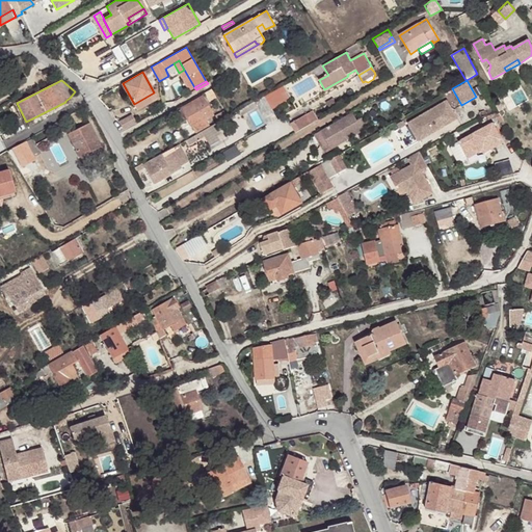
[(272,110),(291,98),(284,84),(264,96),(272,110)]
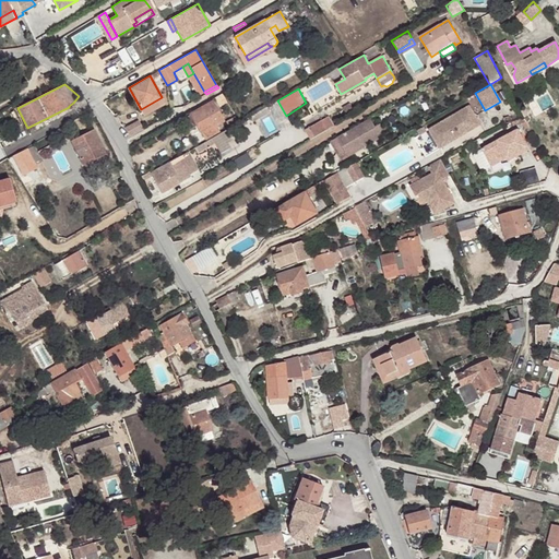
[(214,98),(219,106),(227,102),(223,93),(214,98)]
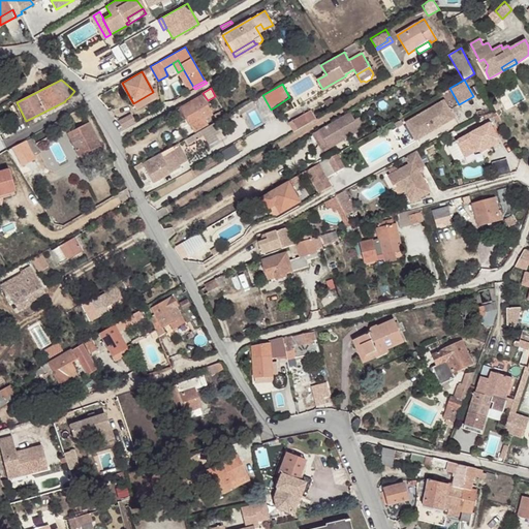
[(133,103),(135,110),(156,98),(153,92),(133,103)]
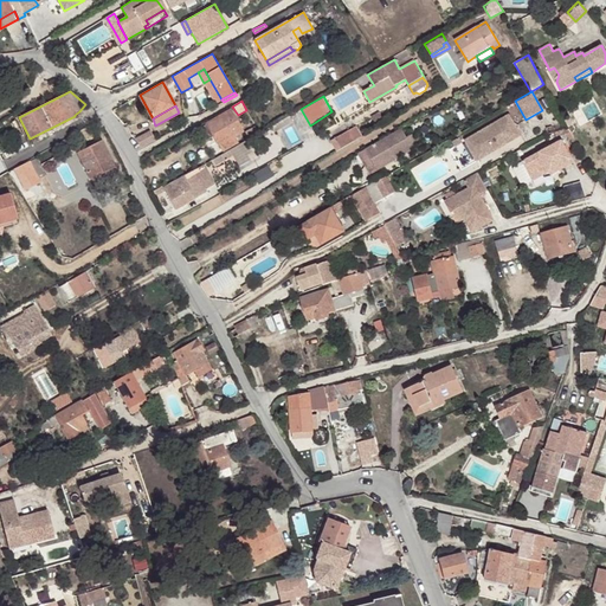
[(213,136),(221,150),(238,142),(234,136),(242,131),(230,110),(206,123),(213,136)]
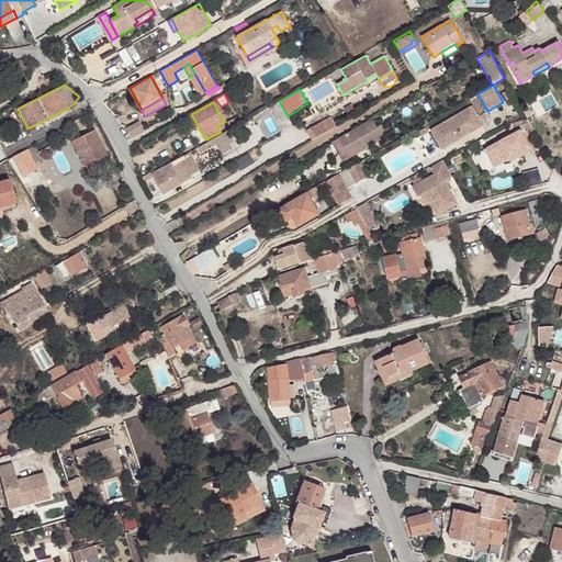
[(345,109),(348,115),(356,111),(352,104),(345,109)]
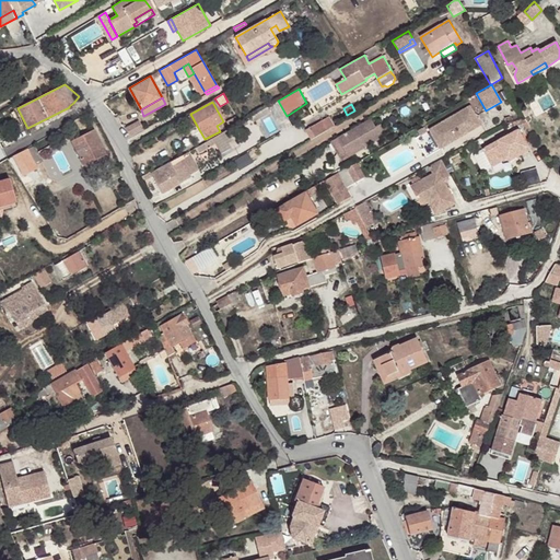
[(430,129),(441,149),(481,125),(470,105),(430,129)]
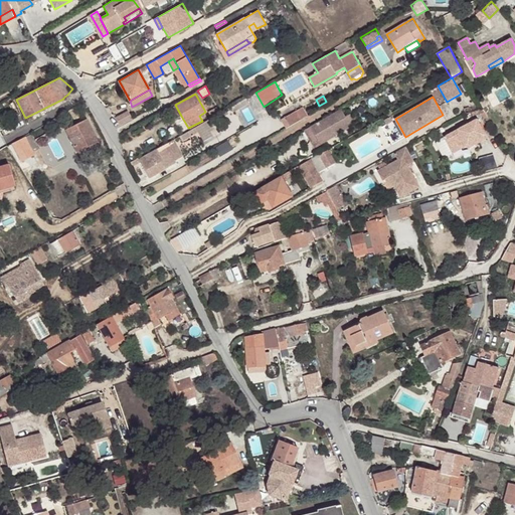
[(230,107),(233,112),(248,103),(246,99),(230,107)]
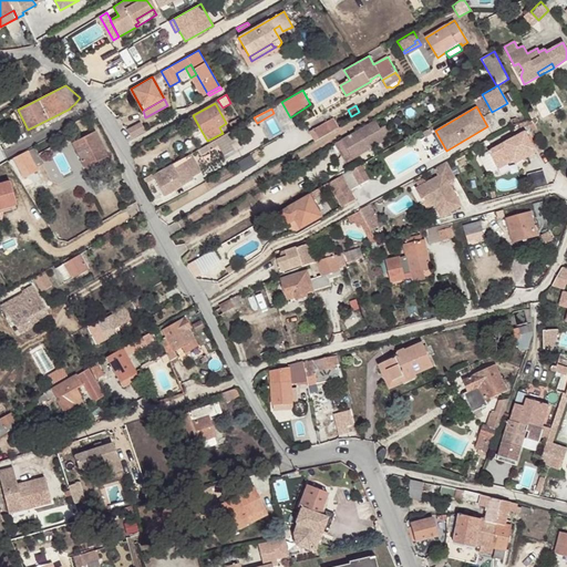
[(187,120),(193,131),(199,127),(193,115),(187,120)]
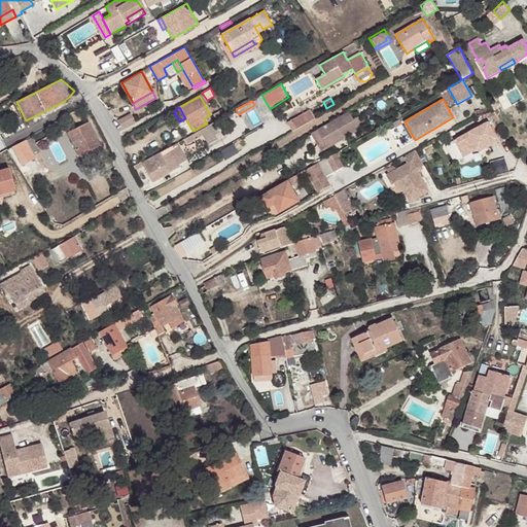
[(213,114),(216,120),(225,115),(221,109),(213,114)]
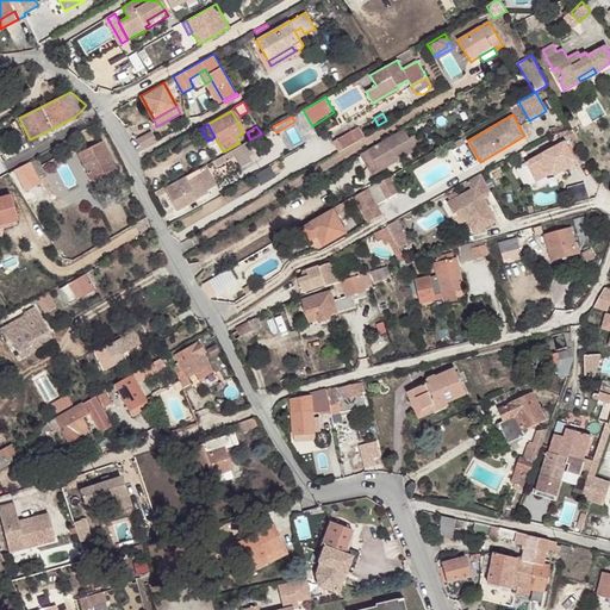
[(349,137),(353,144),(365,137),(359,126),(350,131),(353,135),(349,137)]
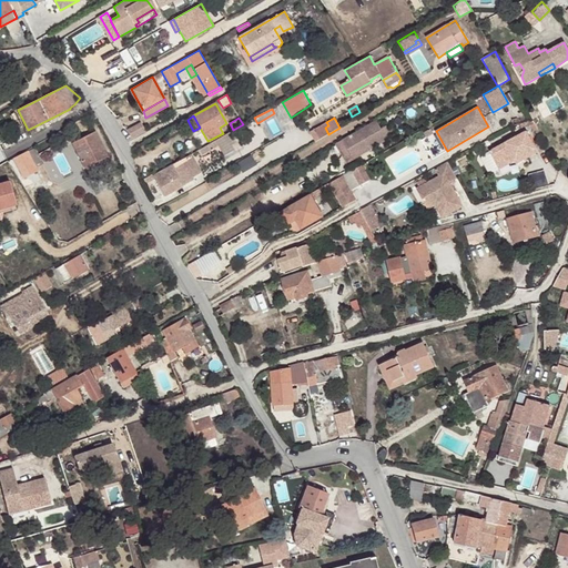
[(343,140),(352,156),(368,146),(371,150),(393,137),(386,125),(382,129),(377,120),(343,140)]
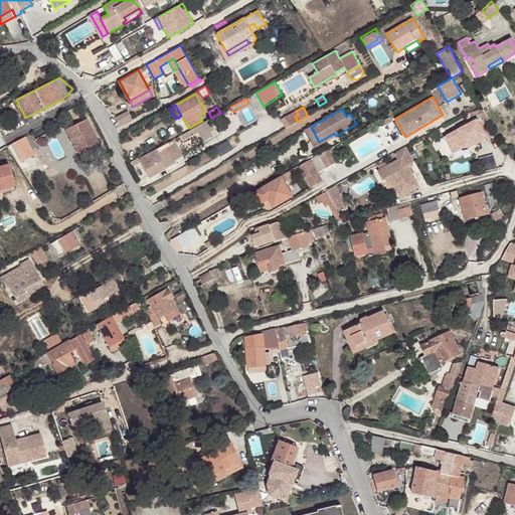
[(115,117),(120,126),(132,119),(128,111),(115,117)]
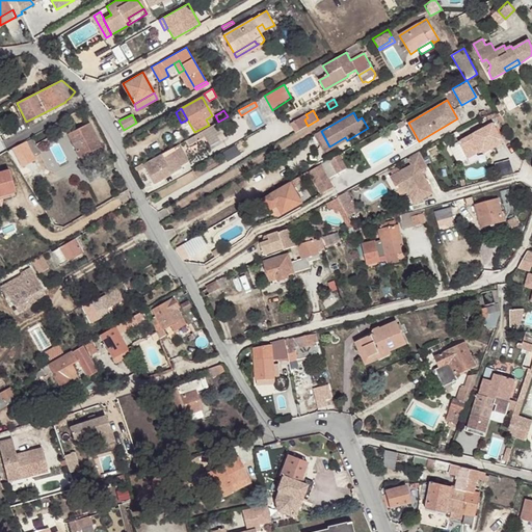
[(294,122),(299,131),(308,126),(304,120),(308,117),(306,114),(294,122)]
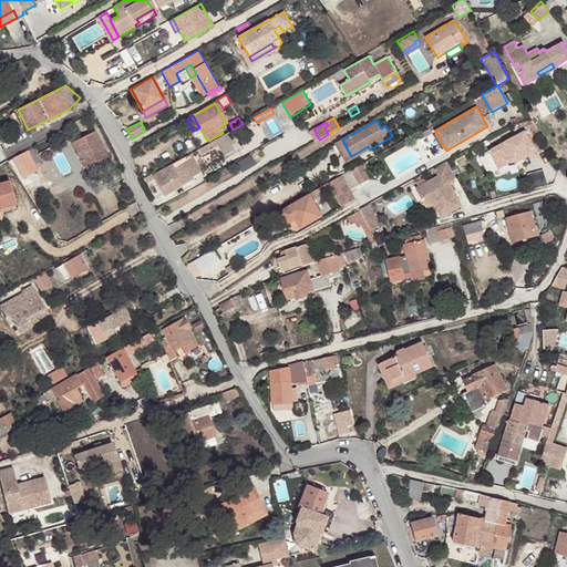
[(218,145),(223,152),(232,147),(229,144),(238,140),(233,130),(215,140),(218,145)]
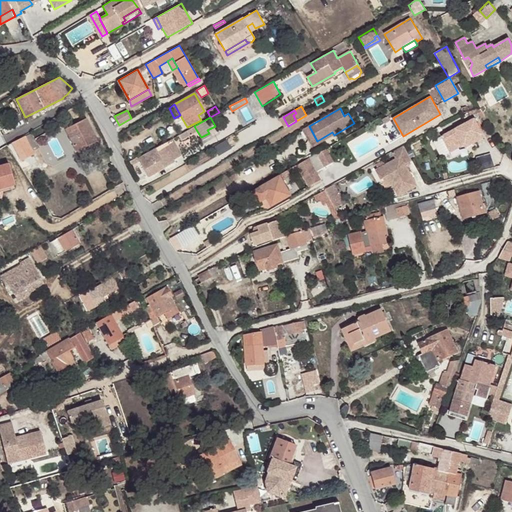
[(441,137),(450,153),(460,147),(458,144),(462,142),(464,145),(483,135),(475,119),(441,137)]
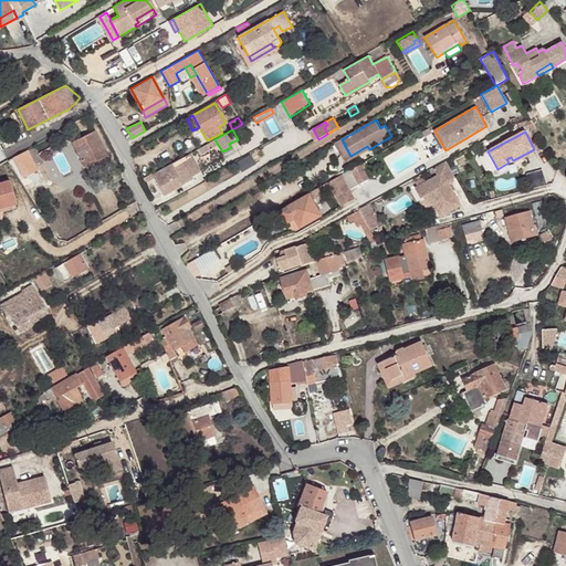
[(95,133),(73,144),(85,167),(107,156),(95,133)]
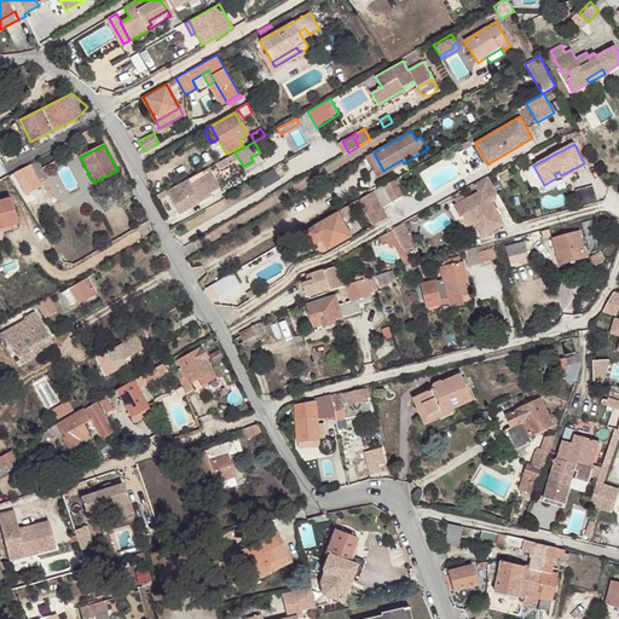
[(217,163),(219,169),(238,158),(235,152),(217,163)]
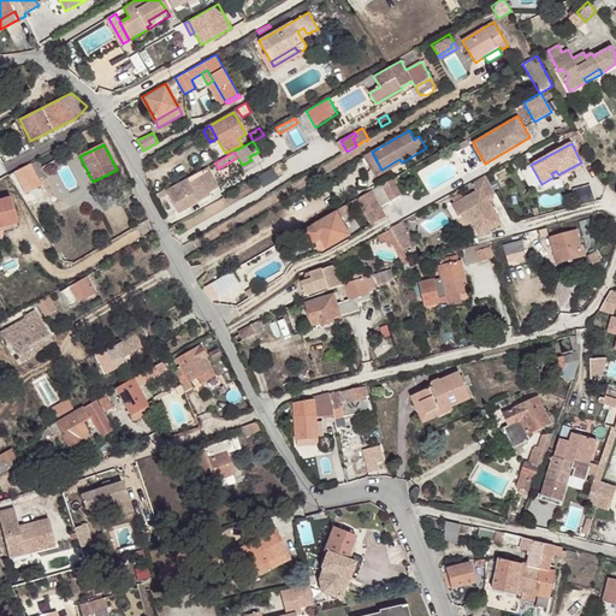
[(365,157),(377,176),(402,163),(400,159),(381,170),(372,152),(365,157)]
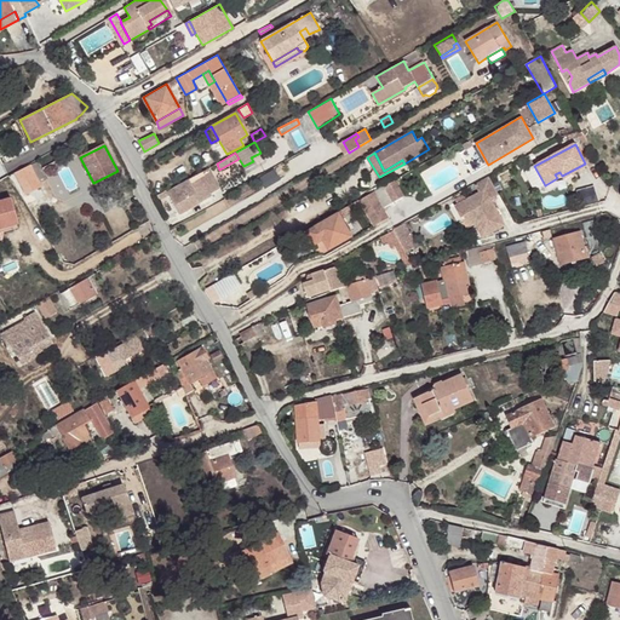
[(524,158),(528,165),(533,162),(532,159),(535,158),(533,153),(524,158)]
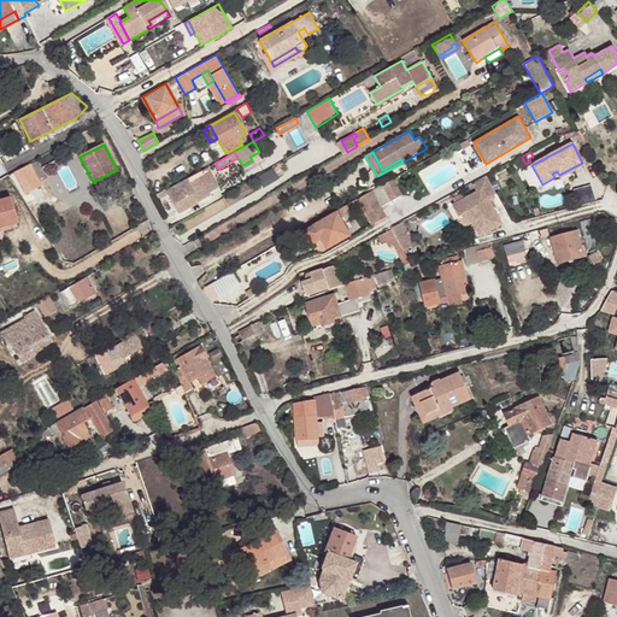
[(37,162),(15,172),(25,193),(40,184),(39,181),(46,177),(37,162)]
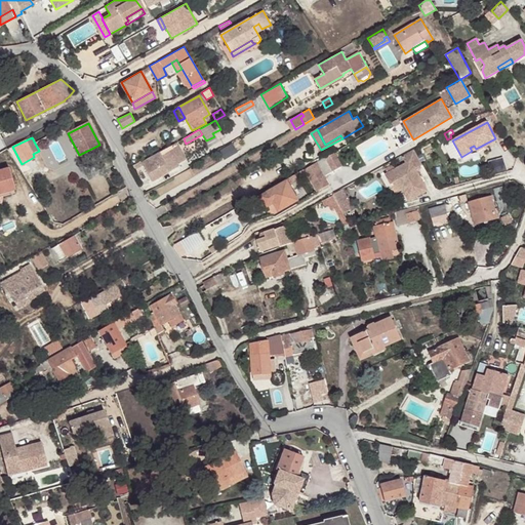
[(476,149),(477,152),(496,140),(495,138),(476,149)]
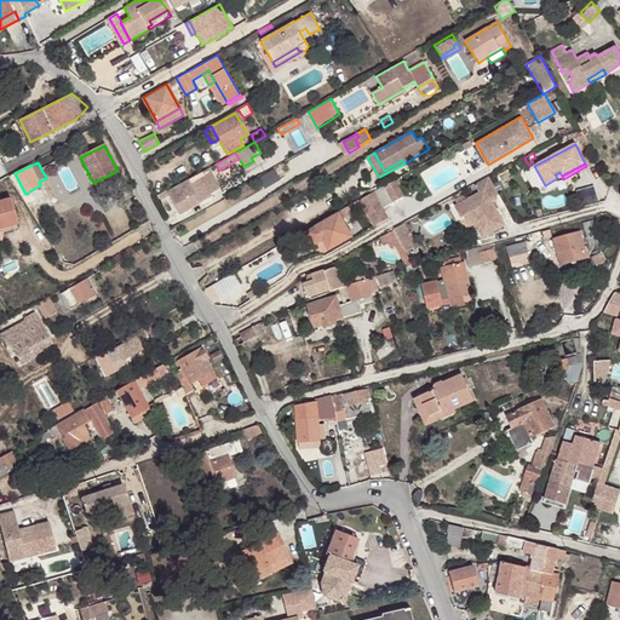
[(533,189),(537,189),(545,185),(534,166),(526,171),(524,173),(533,189)]
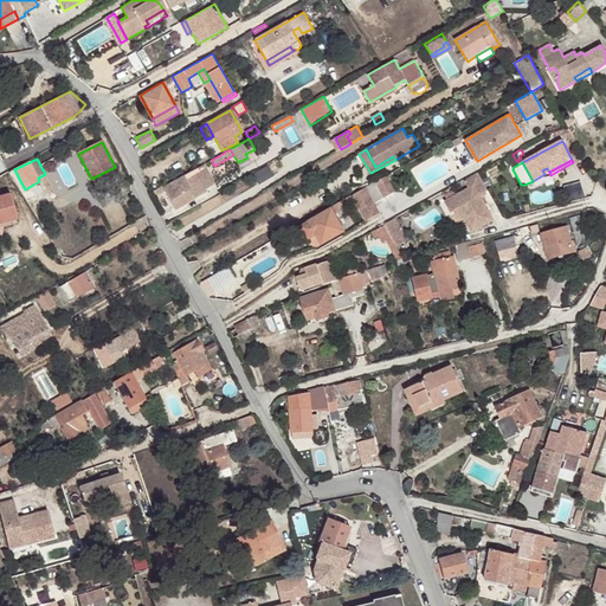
[(149,194),(150,198),(165,189),(175,210),(206,192),(205,189),(214,184),(204,165),(163,187),(162,186),(149,194)]
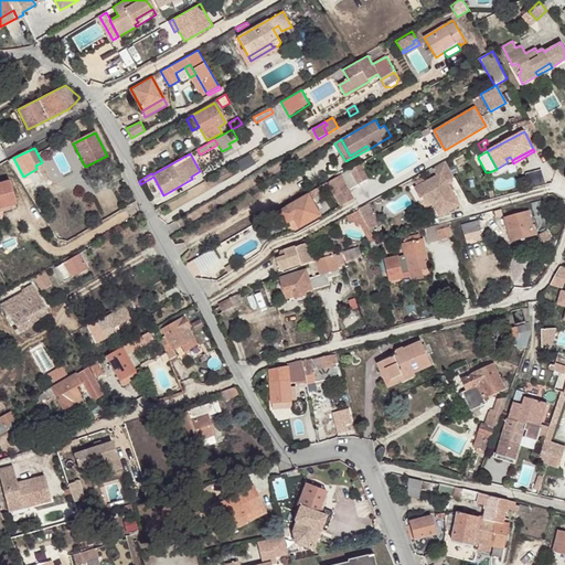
[(107,156),(85,167),(88,174),(110,163),(107,156)]
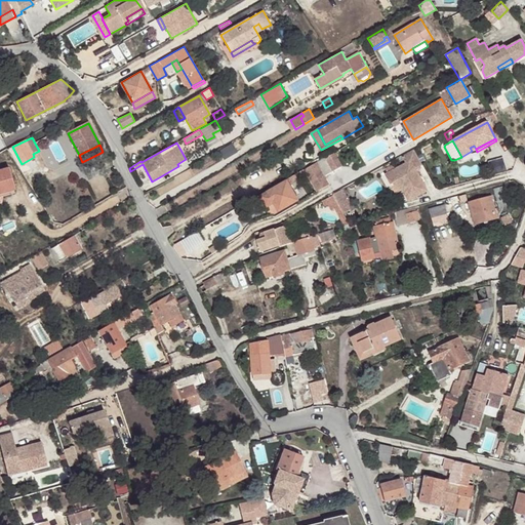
[(219,151),(224,159),(235,152),(231,145),(219,151)]
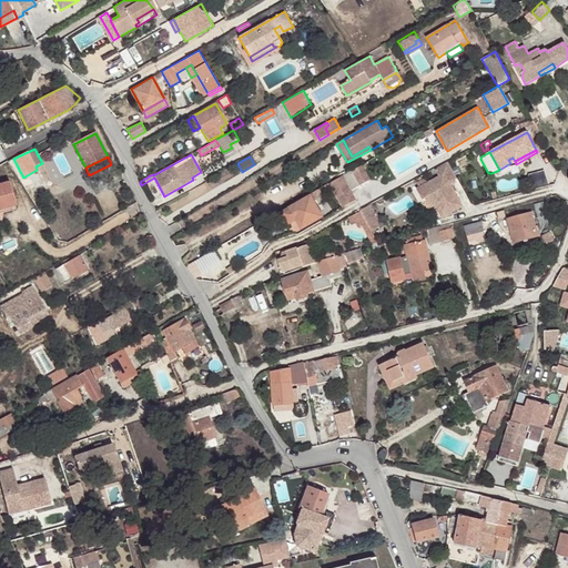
[(416,189),(426,206),(437,201),(445,215),(463,205),(453,186),(448,189),(446,184),(450,182),(457,179),(448,162),(435,169),(439,176),(416,189)]
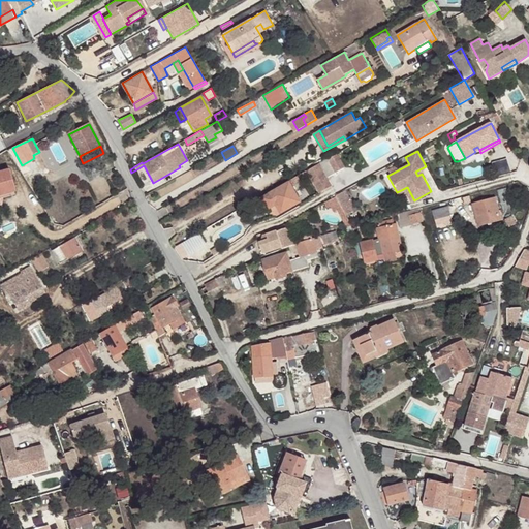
[(320,163),(328,177),(345,167),(337,154),(320,163)]
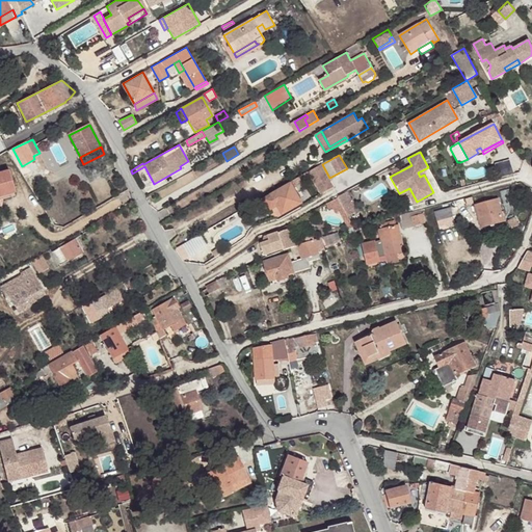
[(309,171),(321,194),(334,187),(320,164),(309,171)]
